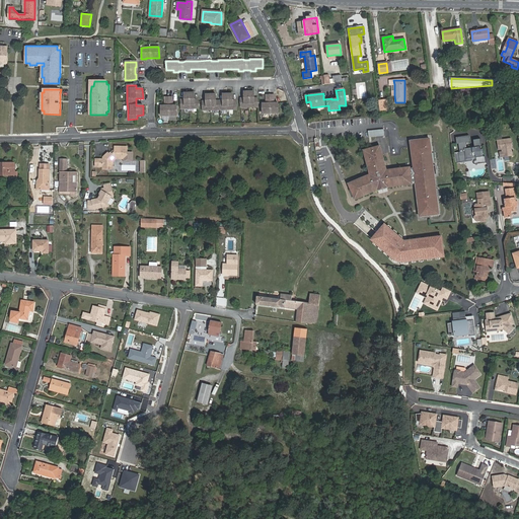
[(244,98),(240,98),(240,100),(240,107),(249,107),(257,107),(257,103),(257,98),(253,98),(253,91),(243,91),(244,98)]
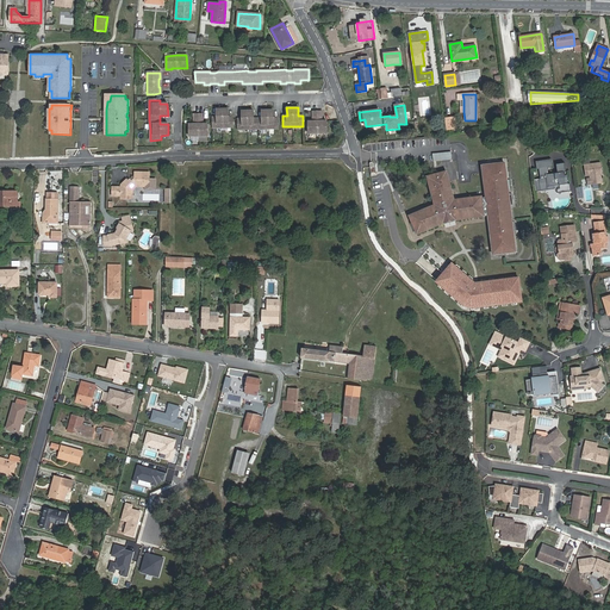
[(228,110),(216,110),(217,118),(212,118),(212,128),(223,128),(232,128),(232,117),(228,117),(228,110)]
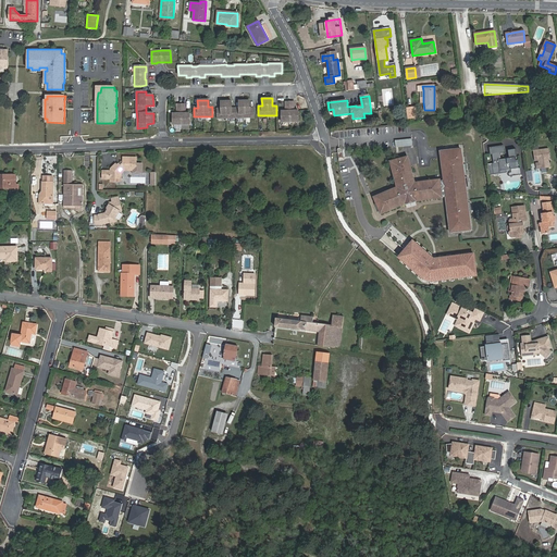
[(217,109),(218,119),(226,119),(236,118),(245,118),(254,118),(254,108),(249,108),(249,101),(238,101),(239,108),(232,109),(232,101),(221,101),(221,109),(217,109)]
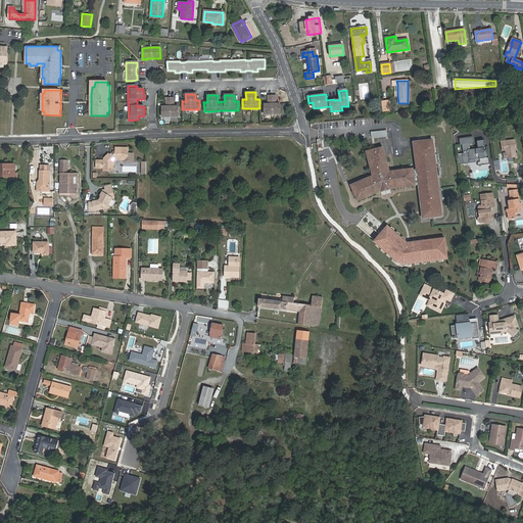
[(265,104),(265,114),(273,114),(280,114),(280,104),(276,104),(276,95),(268,96),(268,104),(265,104)]
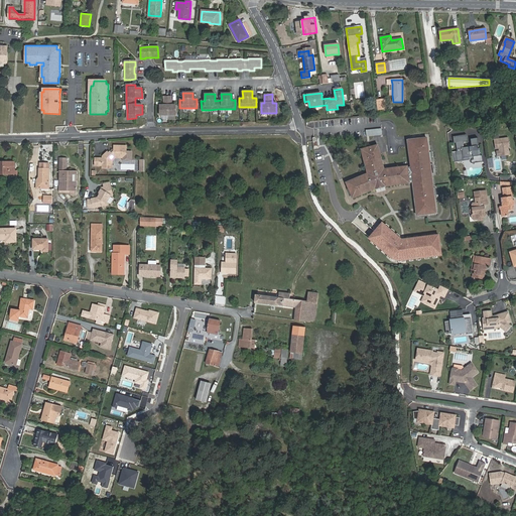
[(160,105),(160,116),(167,115),(175,115),(175,109),(175,105),(171,105),(171,97),(163,97),(164,105),(160,105)]
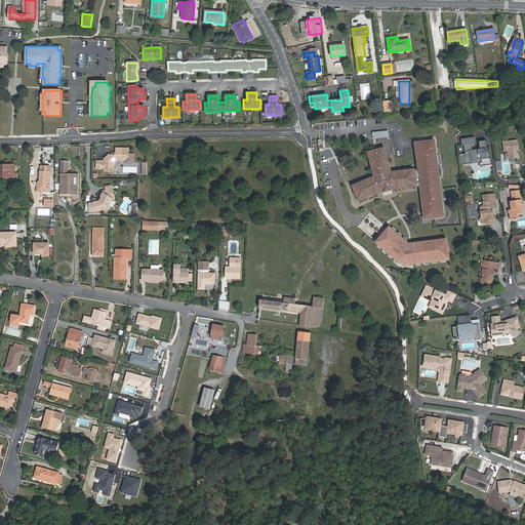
[(471,145),(476,145),(475,137),(461,139),(462,147),(465,146),(471,145)]
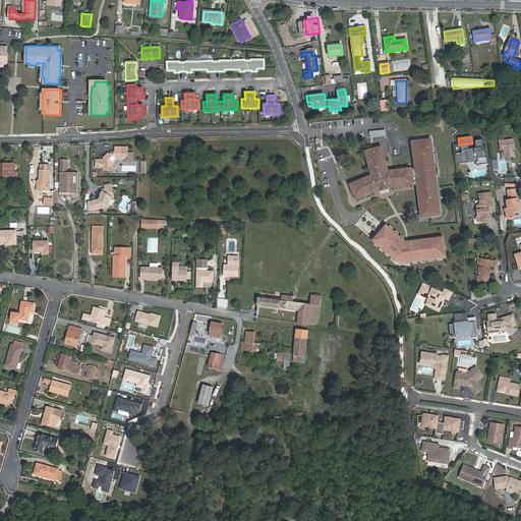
[(387,171),(381,148),(365,152),(371,175),(350,184),(356,199),(377,191),(388,188),(412,184),(416,184),(421,218),(440,215),(439,201),(441,201),(439,189),(437,189),(435,175),(438,175),(437,166),(433,166),(430,139),(411,141),(414,169),(411,169),(387,171)]
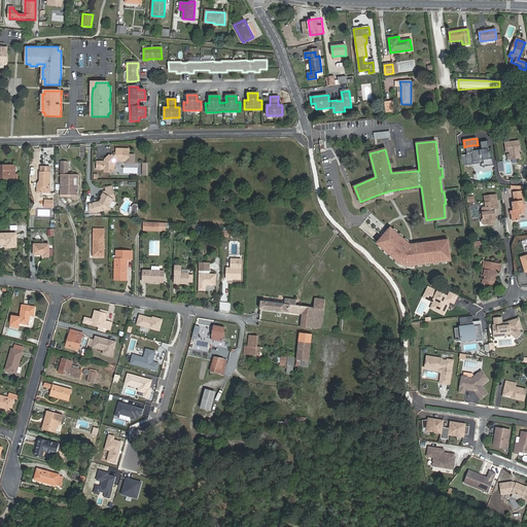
[(519,141),(504,143),(505,152),(510,152),(510,154),(511,161),(520,159),(519,151),(520,150),(519,141)]
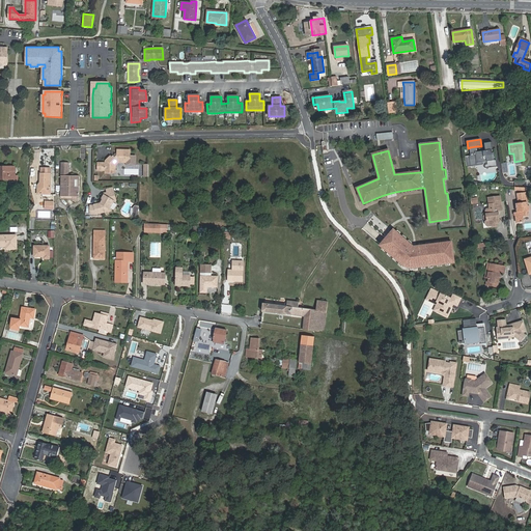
[(494,151),(493,143),(484,144),(486,151),(477,152),(476,146),(470,147),(471,157),(472,161),(476,160),(477,164),(481,163),(487,162),(487,165),(485,165),(485,169),(496,168),(494,154),(492,154),(492,151),(494,151)]
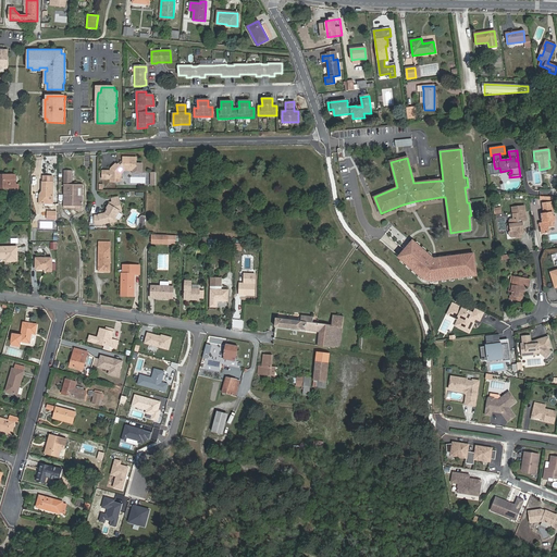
[(118,178),(122,178),(122,173),(125,171),(134,171),(133,173),(141,173),(143,164),(136,164),(137,158),(124,158),(124,163),(120,165),(118,165),(116,164),(111,169),(111,171),(108,171),(108,178),(111,178),(111,182),(118,182),(118,178)]
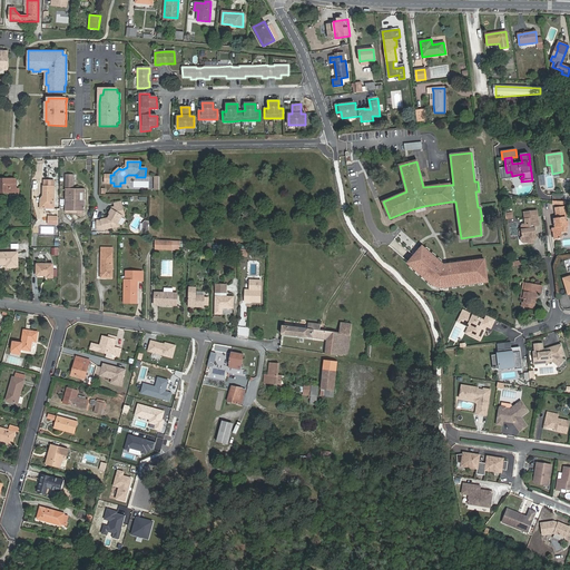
[(507,173),(505,168),(504,168),(505,179),(517,178),(517,175),(512,176),(511,172),(507,173)]
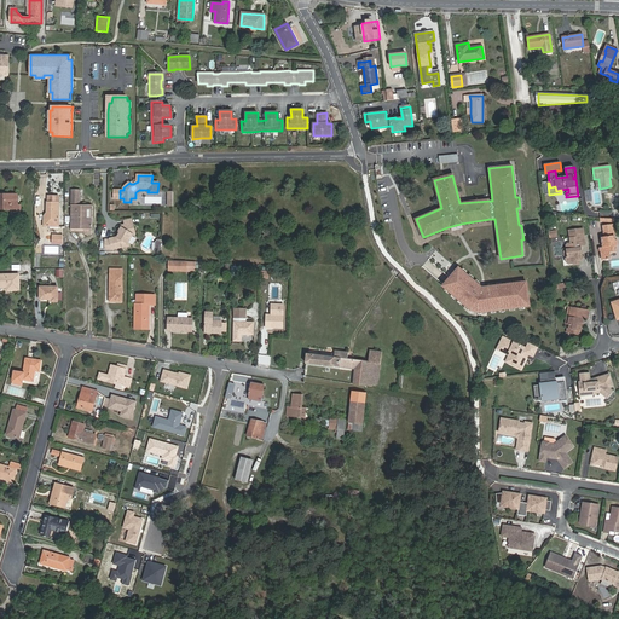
[(379,190),(382,213),(392,212),(391,206),(394,204),(391,187),(379,190)]
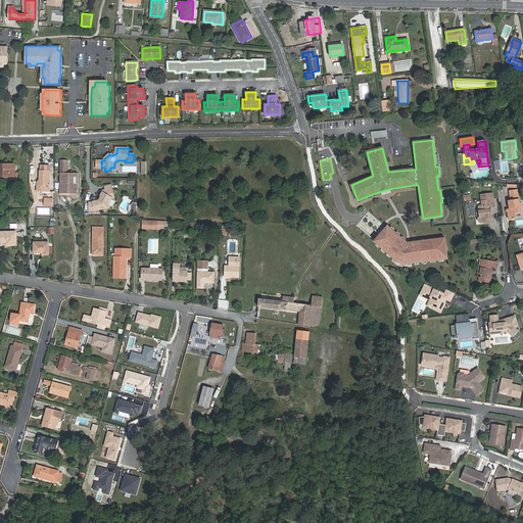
[(14,164),(0,163),(0,177),(15,177),(15,180),(18,180),(18,173),(14,173),(14,164)]
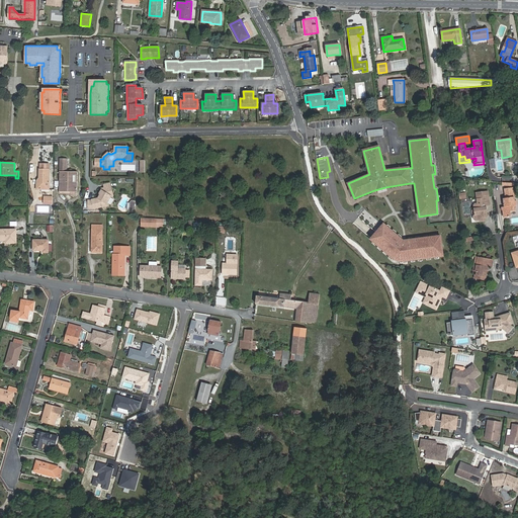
[(36,189),(50,189),(50,169),(49,169),(49,164),(40,164),(40,169),(39,169),(39,178),(36,181),(36,189)]
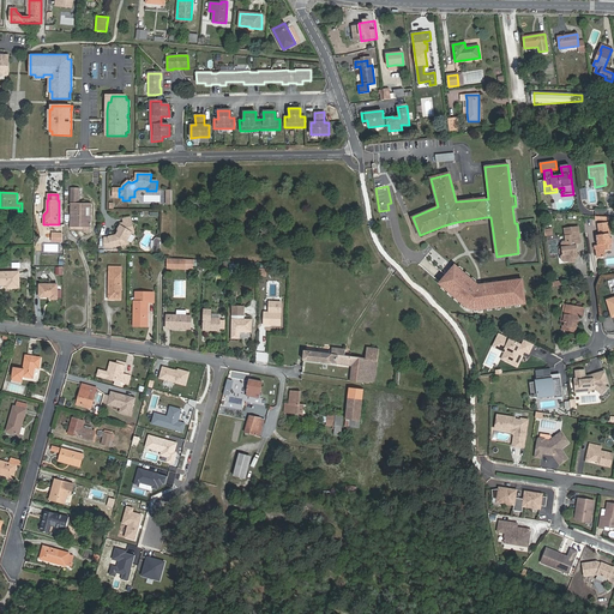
[(85,220),(85,204),(79,203),(71,203),(71,227),(91,228),(91,220),(85,220)]
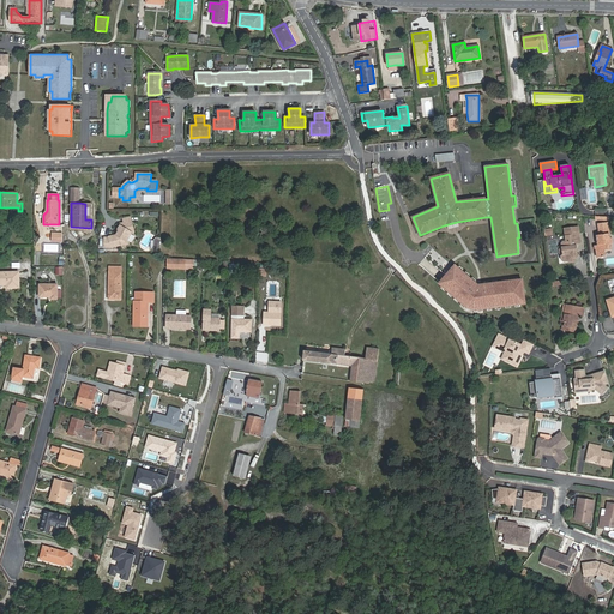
[(125,224),(125,222),(120,223),(121,226),(119,229),(119,232),(116,235),(108,236),(109,238),(104,238),(103,247),(110,247),(126,244),(126,241),(131,232),(134,232),(132,222),(125,224)]
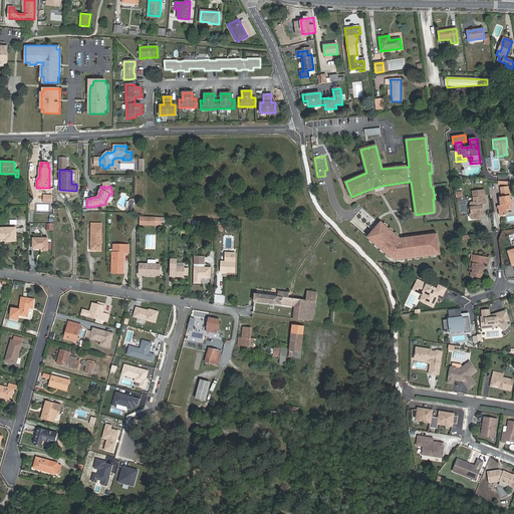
[(499,197),(500,206),(501,209),(498,209),(499,217),(507,216),(506,210),(512,209),(511,204),(513,204),(512,200),(510,200),(509,191),(501,192),(501,197),(499,197)]
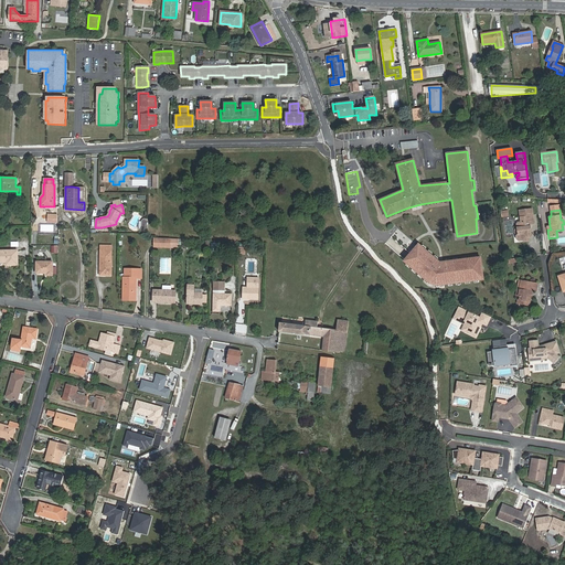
[(516,231),(516,234),(518,235),(515,236),(515,238),(519,241),(523,241),(524,242),(528,242),(529,238),(529,236),(531,233),(531,225),(534,224),(533,216),(526,216),(524,217),(519,217),(520,223),(518,223),(515,226),(516,231)]
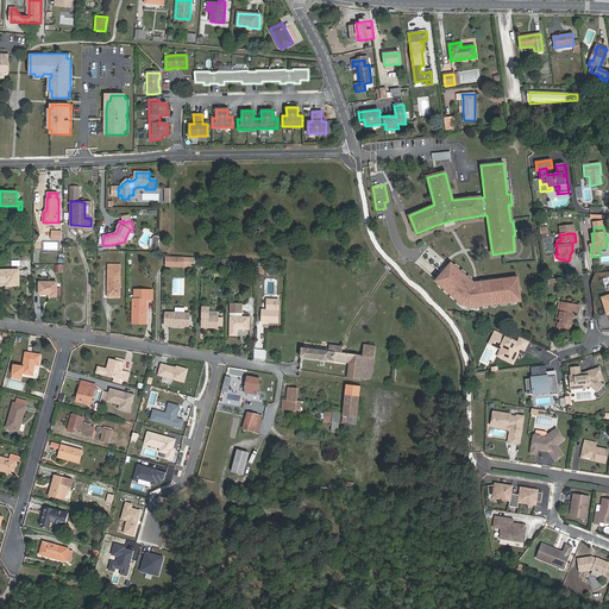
[(167,257),(167,267),(192,268),(193,258),(167,257)]
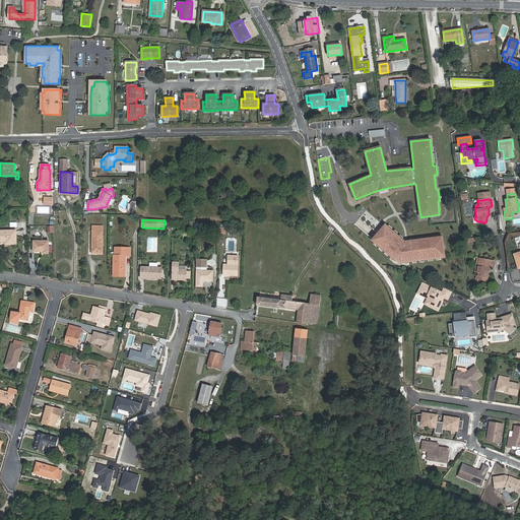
[(401,261),(445,256),(442,236),(404,241),(384,223),(372,239),(396,259),(401,261)]
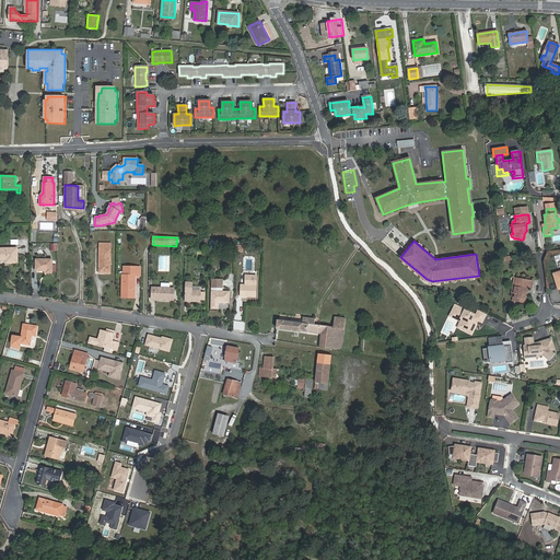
[(111,273),(111,244),(100,243),(100,272),(111,273)]
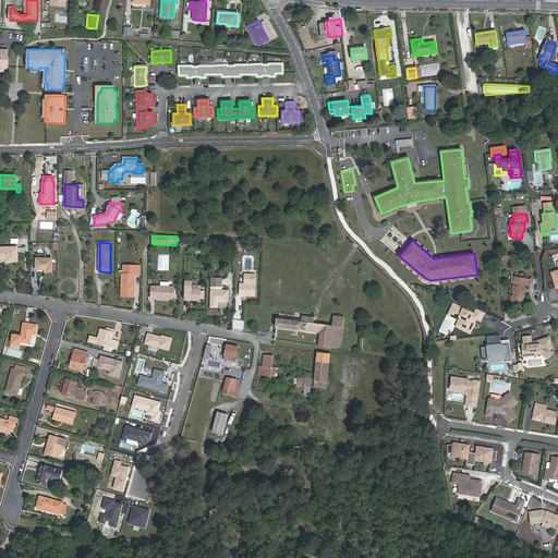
[(17,247),(0,247),(0,258),(7,259),(7,262),(17,262),(17,247)]
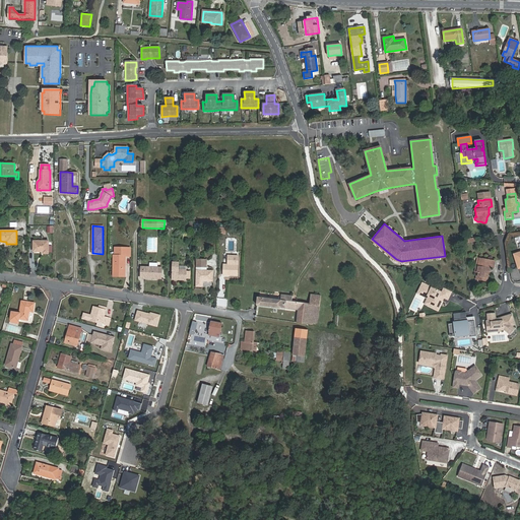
[(49,254),(49,242),(34,241),(34,252),(43,252),(43,253),(49,254)]
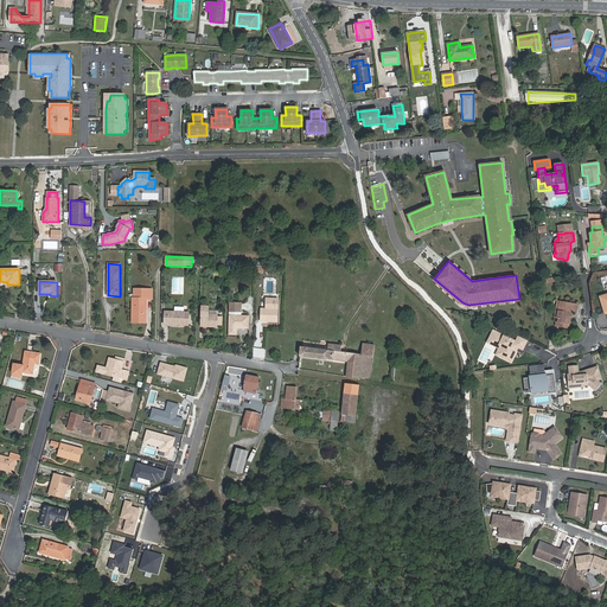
[(152,299),(152,289),(135,289),(135,298),(133,298),(133,323),(146,323),(147,299),(152,299)]
